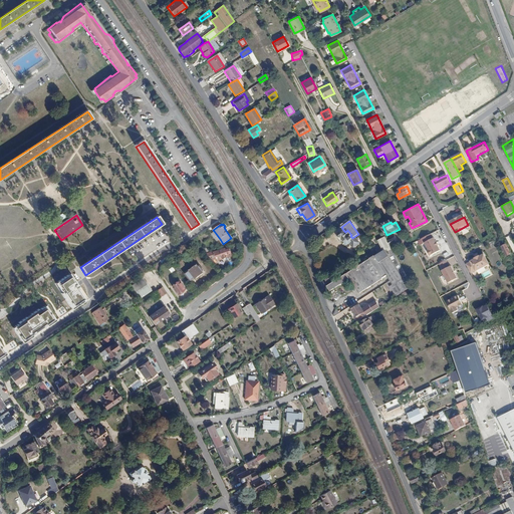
[(349,241),(352,238),(350,236),(351,235),(347,230),(345,232),(343,230),(338,234),(339,235),(338,236),(337,237),(340,241),(342,242),(343,240),(346,245),(350,242),(349,241)]
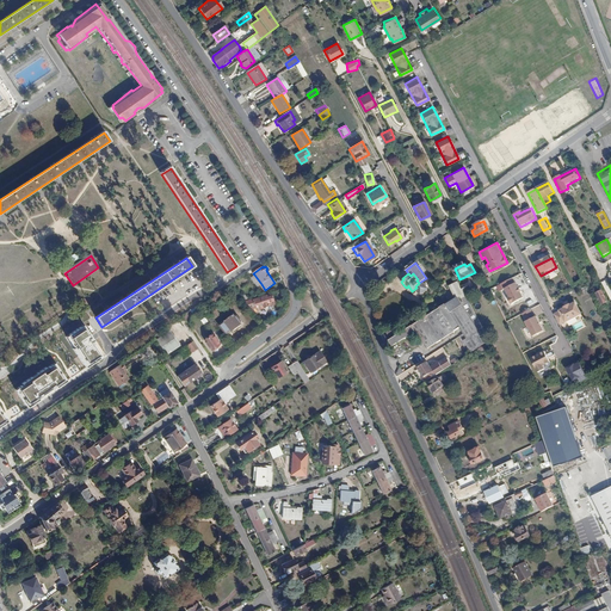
[(511,302),(522,297),(512,277),(499,283),(501,289),(504,288),(511,302)]
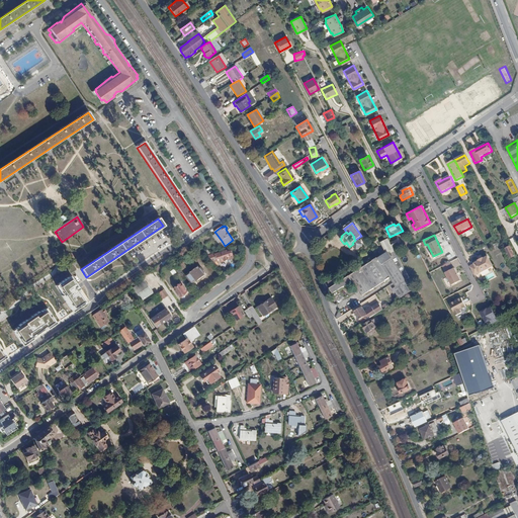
[(389,241),(380,246),(385,254),(390,251),(392,253),(395,251),(391,244),(389,241)]
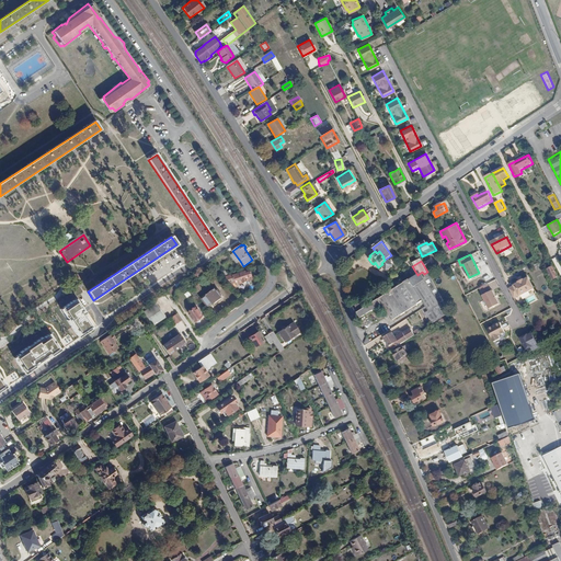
[(428,261),(423,264),(427,272),(428,275),(432,273),(431,271),(433,270),(431,266),(431,265),(428,261)]
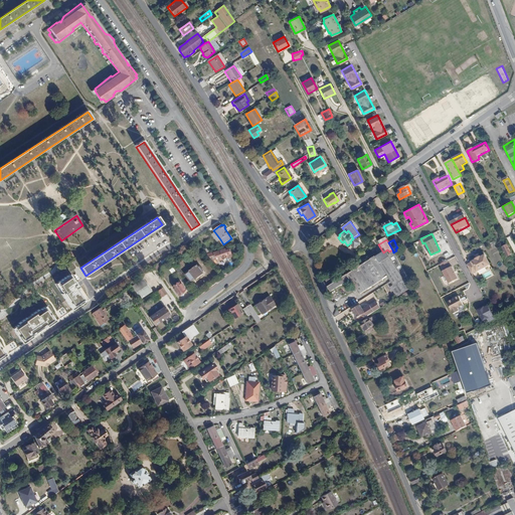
[(507,245),(503,247),(507,256),(512,254),(507,245)]
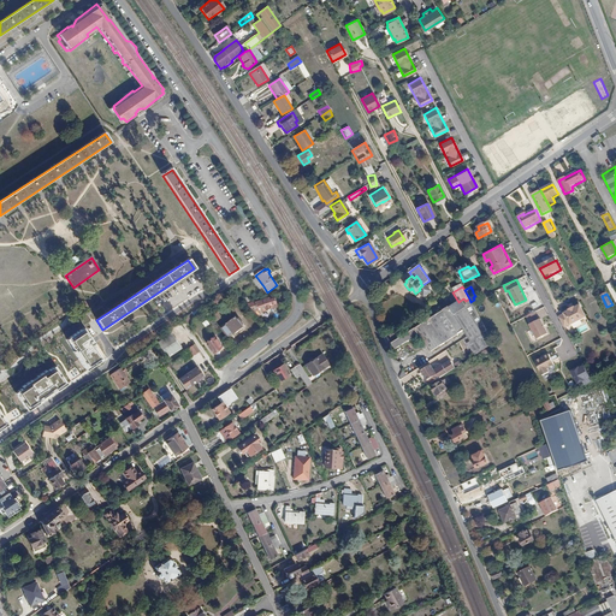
[(277,300),(274,300),(271,301),(270,298),(265,300),(268,311),(278,307),(277,300)]
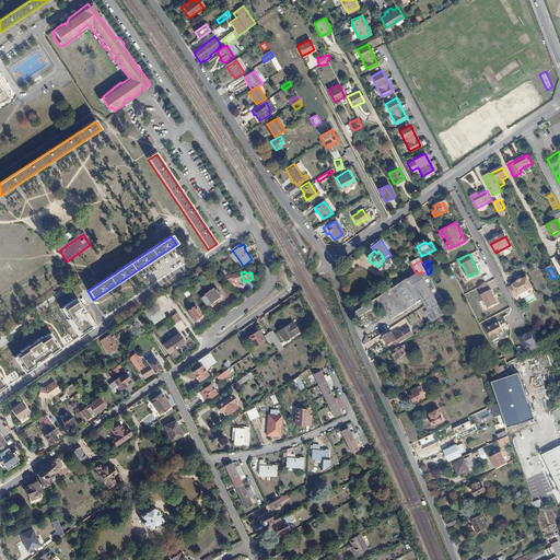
[(365,305),(357,311),(356,312),(359,316),(380,303),(391,319),(421,300),(428,311),(427,311),(432,322),(447,312),(430,279),(428,275),(427,271),(423,273),(421,271),(417,275),(408,280),(407,279),(365,305)]
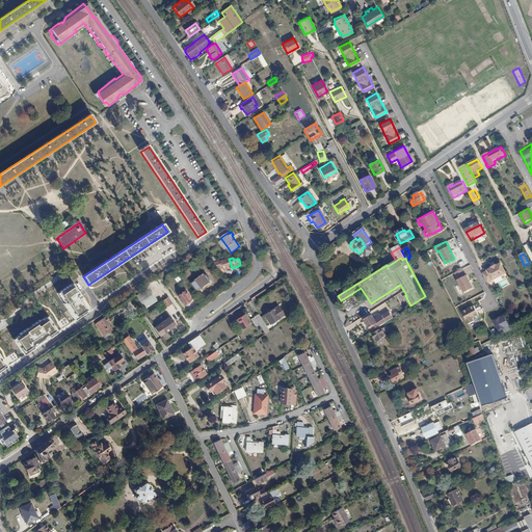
[(232,268),(229,259),(214,263),(218,269),(223,268),(224,270),(232,268)]
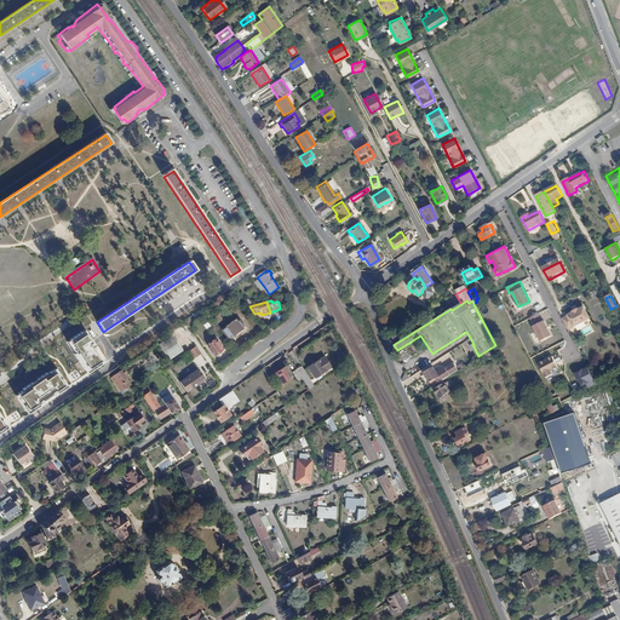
[(568,319),(563,321),(568,331),(573,328),(574,328),(590,320),(584,309),(579,311),(578,310),(573,314),(574,315),(568,317),(568,319)]
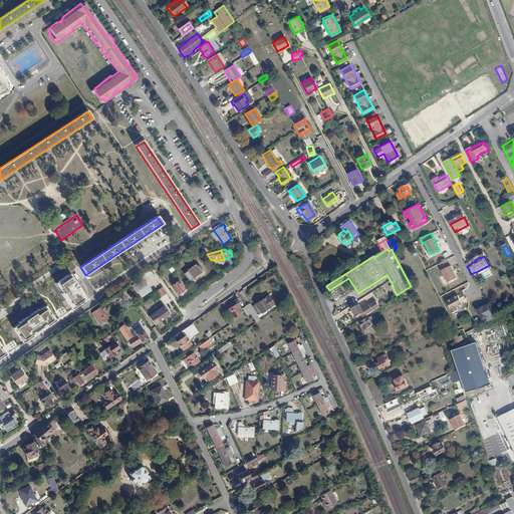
[(161,262),(154,267),(158,272),(162,266),(163,265),(161,262)]
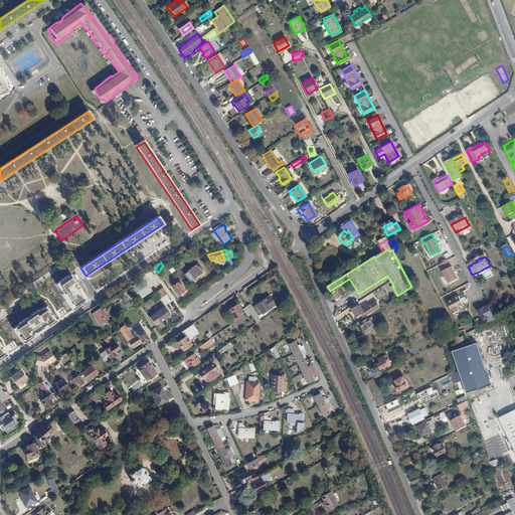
[(197,266),(187,275),(192,282),(195,279),(196,280),(204,274),(197,266)]
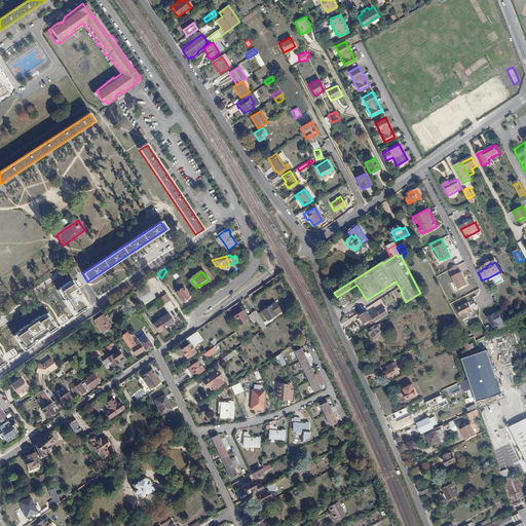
[(459,290),(468,284),(462,272),(452,277),(459,290)]
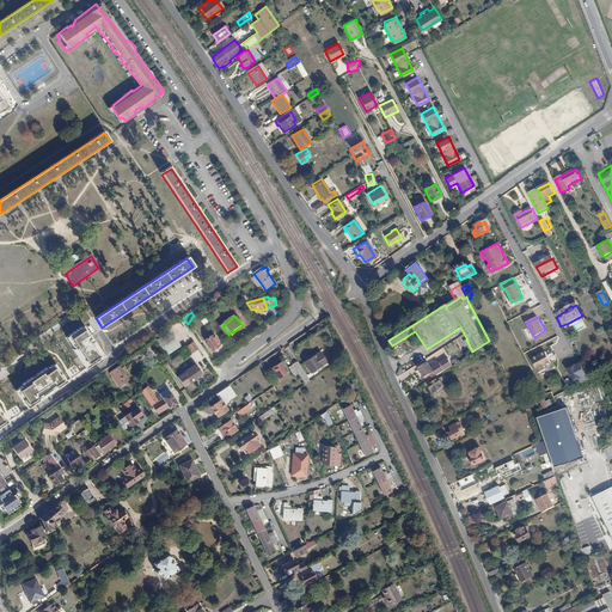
[(575,331),(586,326),(583,322),(573,326),(575,331)]
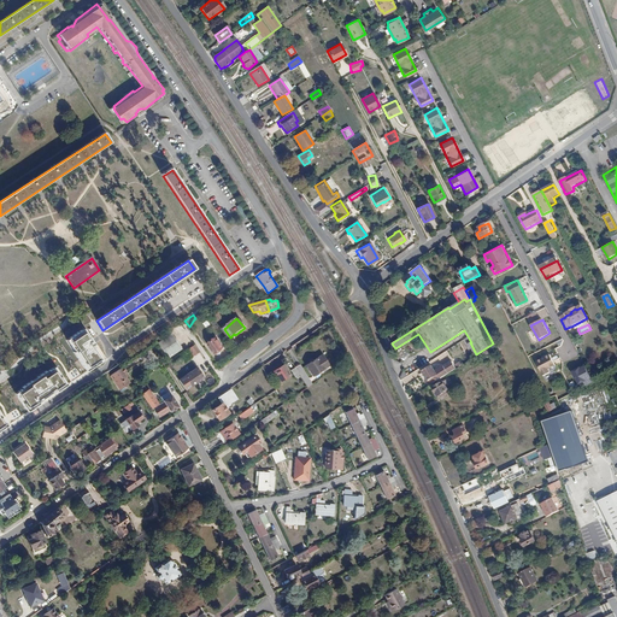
[(84,328),(66,340),(87,370),(103,360),(93,346),(95,345),(84,328)]
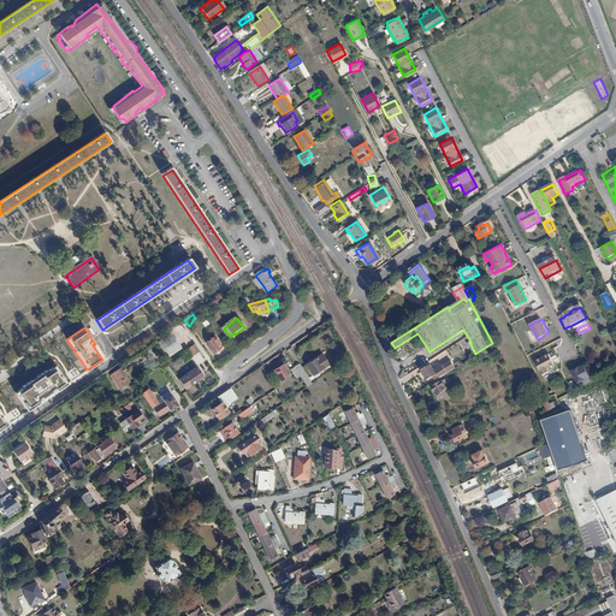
[(392,342),(402,336),(397,330),(389,335),(392,342)]
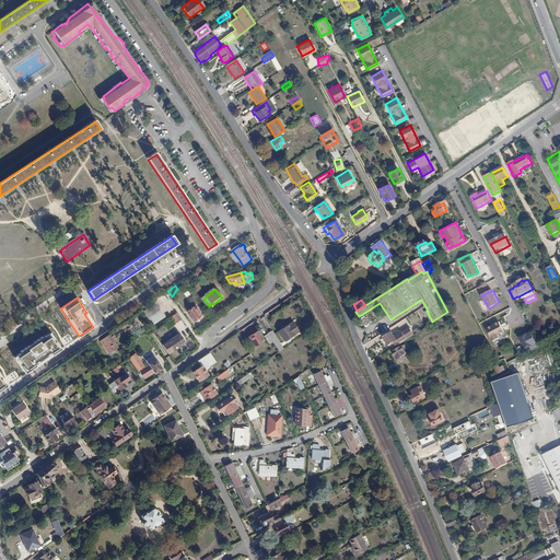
[(155,303),(142,312),(151,325),(164,315),(155,303)]
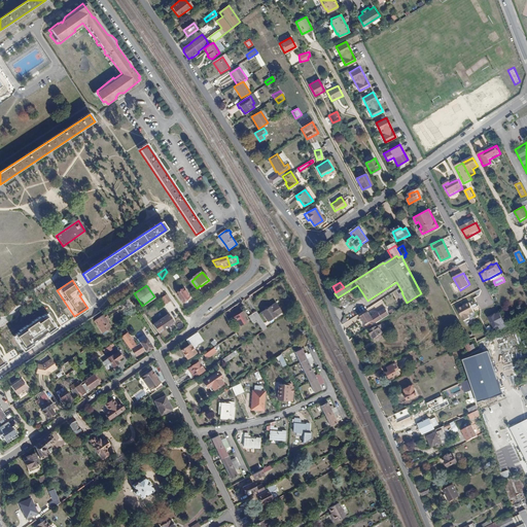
[(185,290),(179,294),(184,303),(191,297),(185,290)]
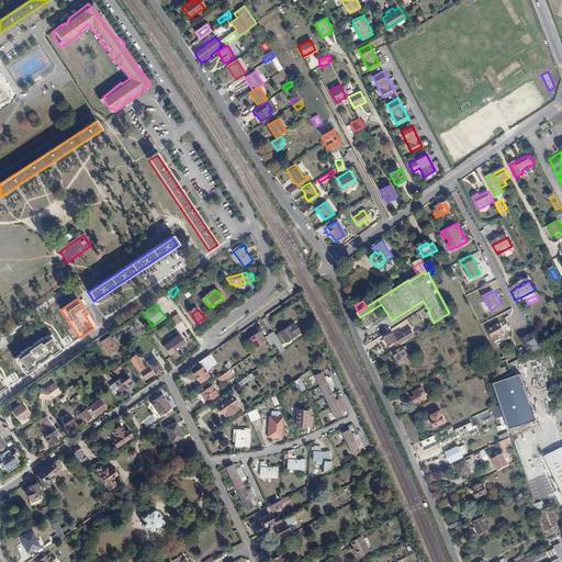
[(176,324),(182,319),(177,313),(171,316),(176,324)]
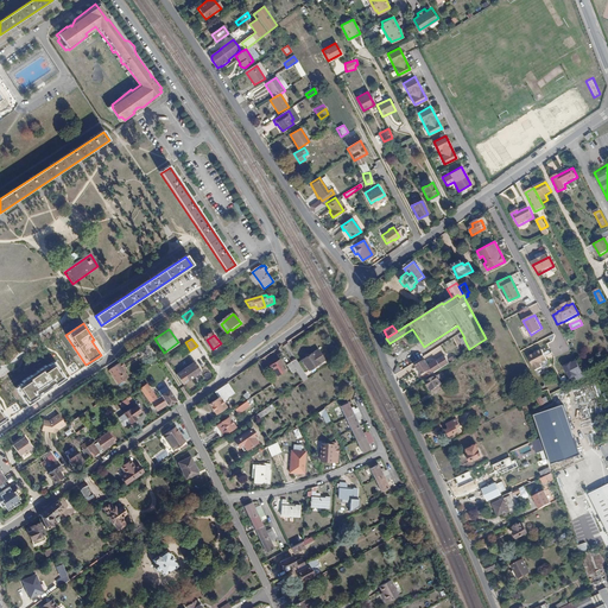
[(542,349),(527,354),(533,371),(550,365),(548,360),(553,358),(550,349),(543,352),(542,349)]
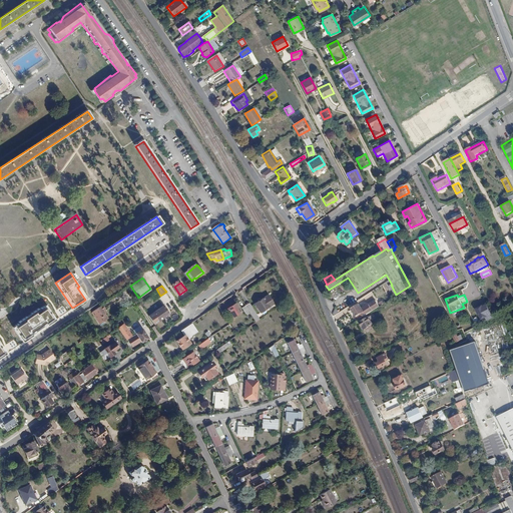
[(253,304),(260,313),(270,306),(264,298),(253,304)]
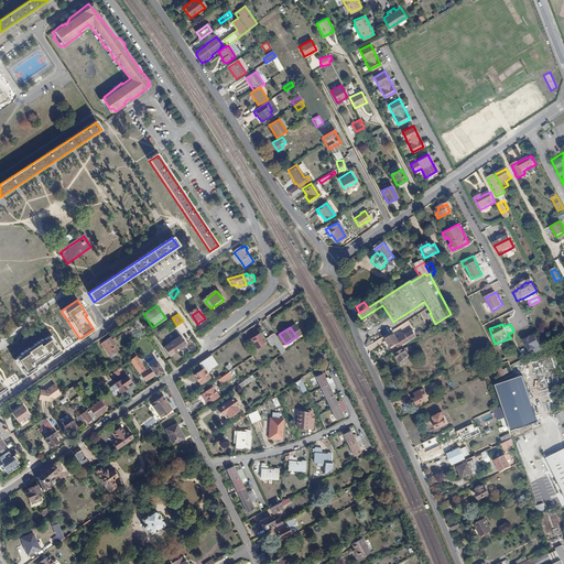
[(386,339),(393,351),(402,347),(416,337),(412,331),(398,340),(393,334),(386,339)]
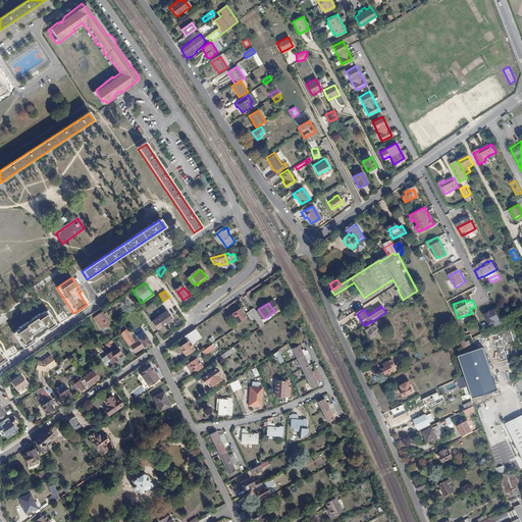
[(47,310),(12,332),(22,348),(57,325),(47,310)]
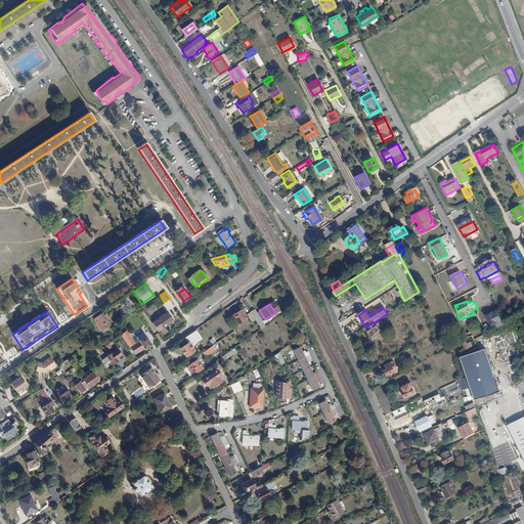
[(232,316),(238,325),(242,322),(243,323),(245,322),(244,321),(247,319),(241,311),(232,316)]
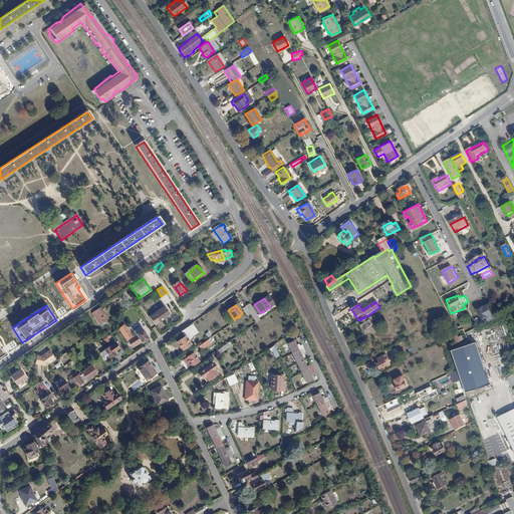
[(494,319),(487,305),(479,309),(482,315),(483,314),(486,319),(487,322),(488,322),(494,319)]
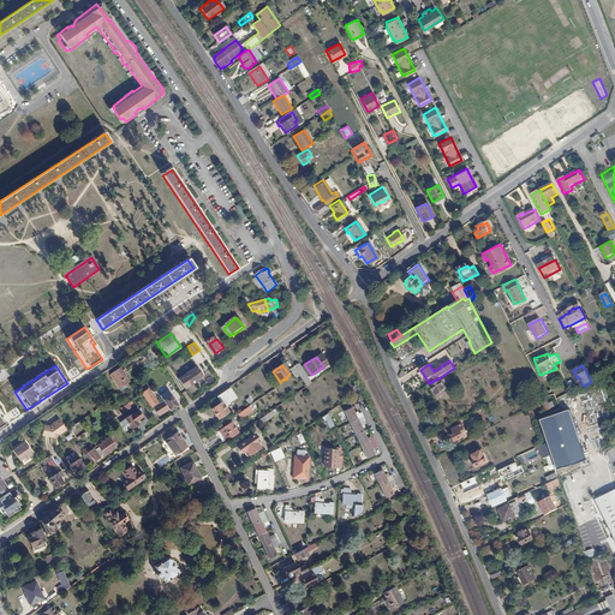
[(127,375),(123,366),(108,375),(119,390),(130,383),(126,376),(127,375)]
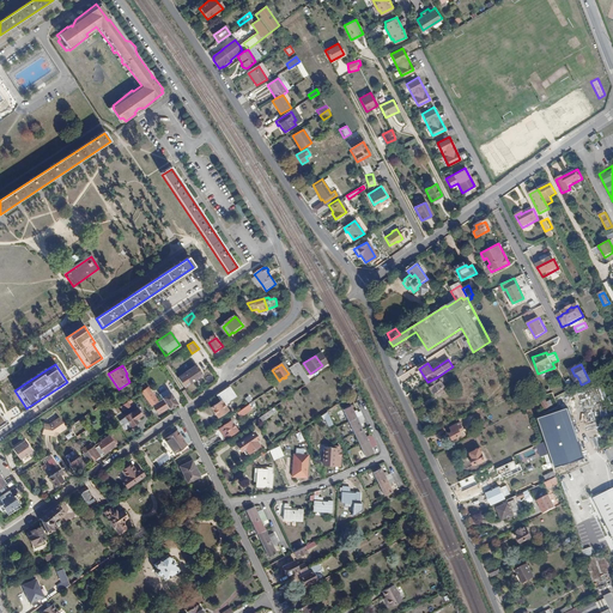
[(202,376),(195,366),(177,378),(184,387),(202,376)]
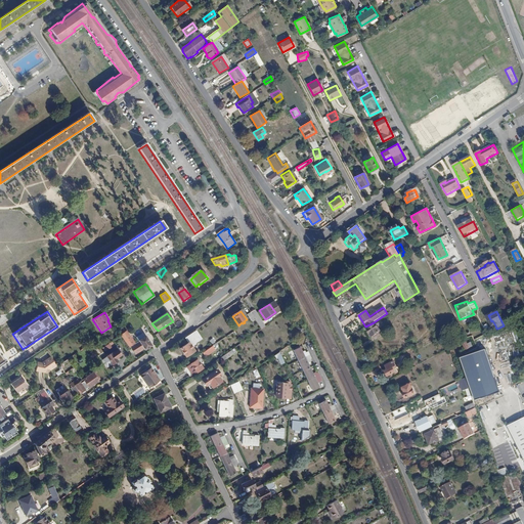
[(254,318),(257,323),(261,320),(256,313),(252,315),(254,318)]
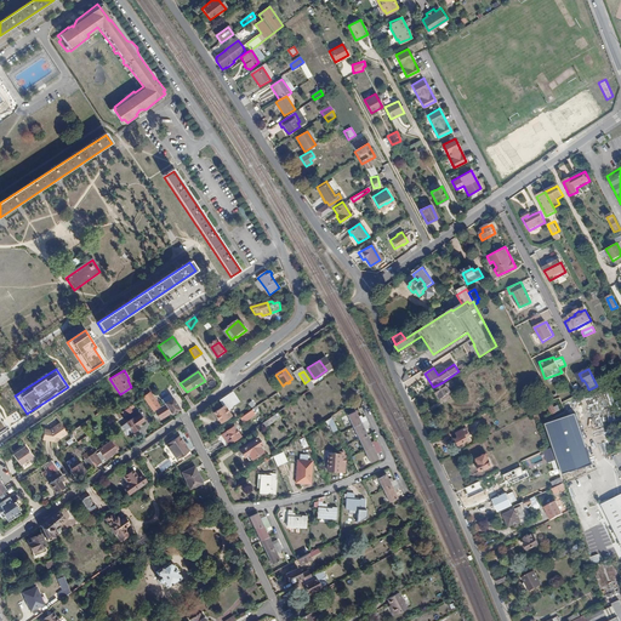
[(443,382),(436,387),(438,389),(436,391),(444,403),(454,397),(449,389),(451,388),(449,383),(445,385),(443,382)]
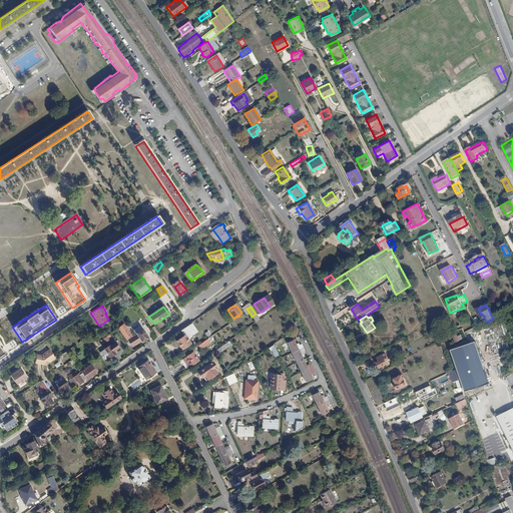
[(133,331),(142,327),(139,320),(130,324),(133,331)]
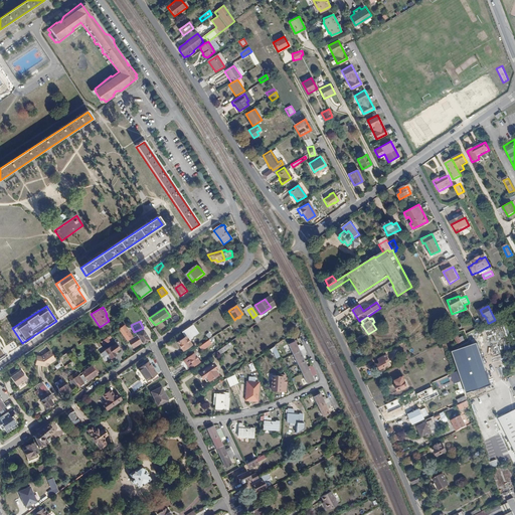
[(194,323),(186,328),(189,332),(197,327),(194,323)]
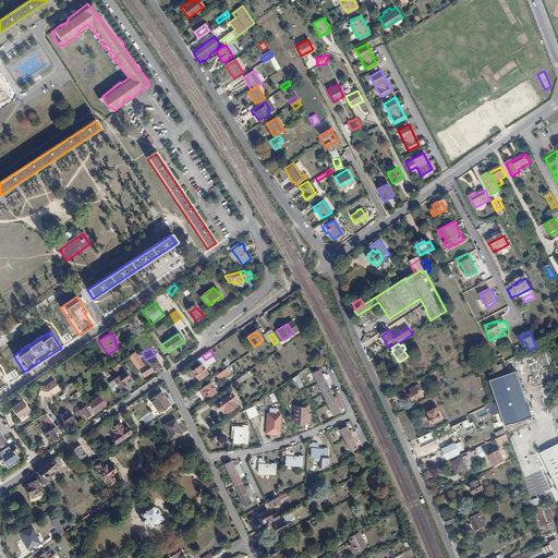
[(137,371),(138,370),(143,366),(134,352),(128,356),(137,371)]
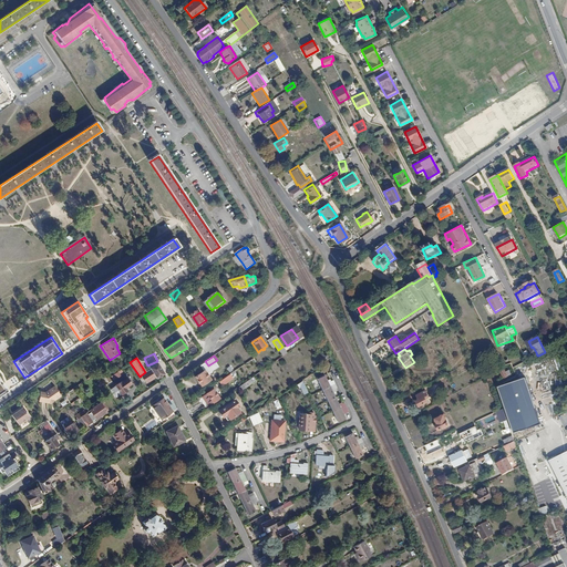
[(150,369),(155,378),(156,379),(164,374),(157,363),(150,368),(150,369)]
